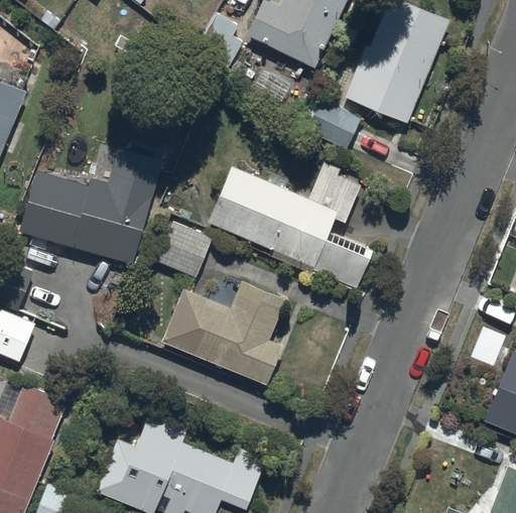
[(266,0),(262,0),(246,34),(314,67),(346,0),(280,0),(278,6),(266,0)]
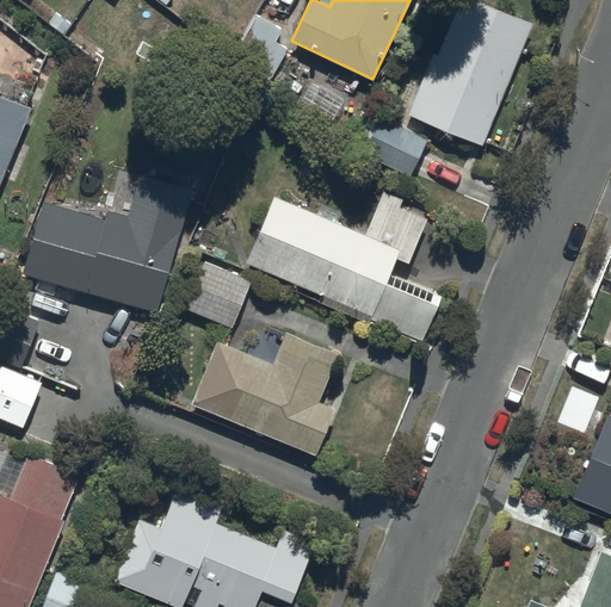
[(433,55),(408,116),(482,146),(532,24),(474,0),(460,0),(438,56),(433,55)]
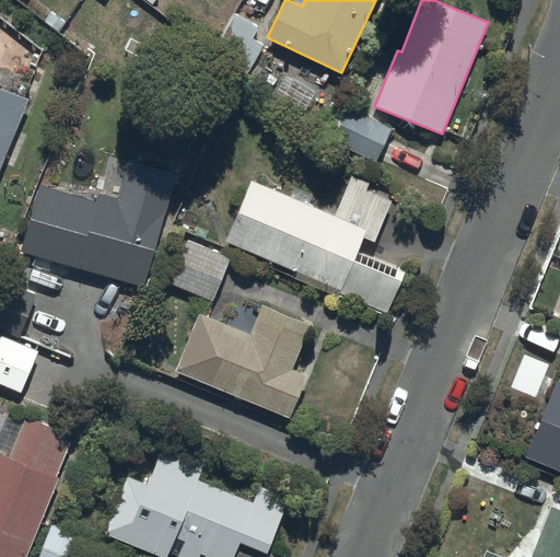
[(213,54),(248,73),(264,47),(252,39),(258,28),(236,15),(213,54)]
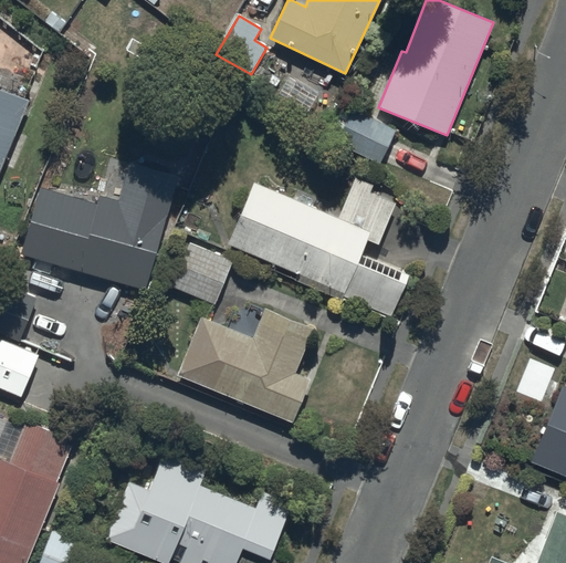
[(0,167),(28,98),(0,87),(0,167)]
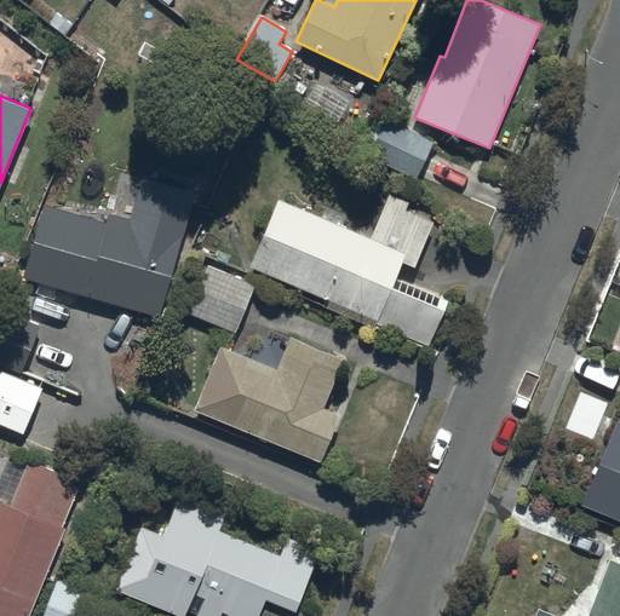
[(368,156),(415,179),(432,142),(385,120),(368,156)]
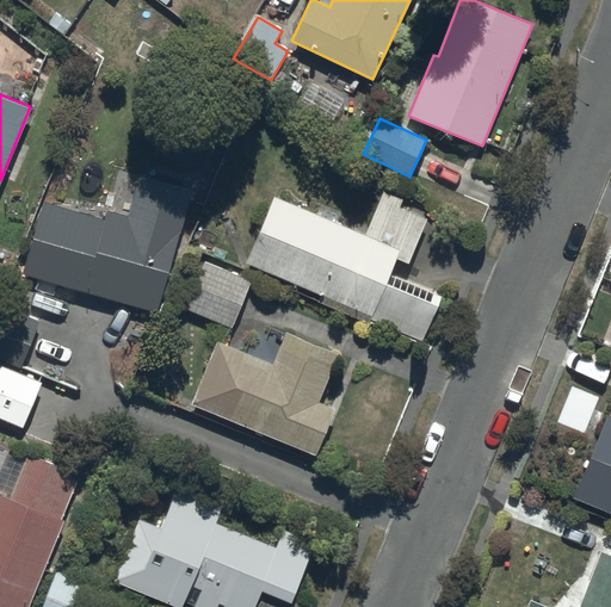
[(43,203),(23,273),(156,313),(192,189),(141,174),(128,217),(109,211),(105,221),(43,203)]
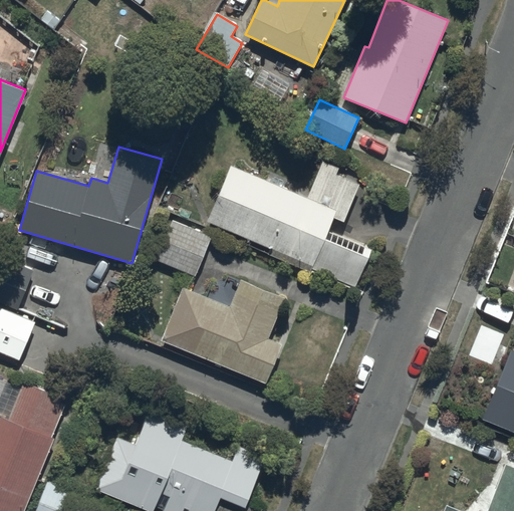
[(231,166),(207,222),(271,249),(268,255),(310,272),(311,269),(354,287),(370,249),(327,231),(336,210),(231,166)]
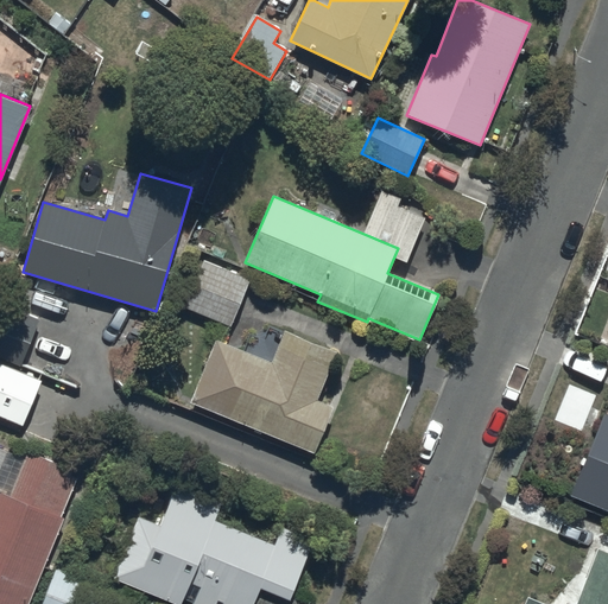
[(184,307),(230,326),(249,280),(204,261),(184,307)]
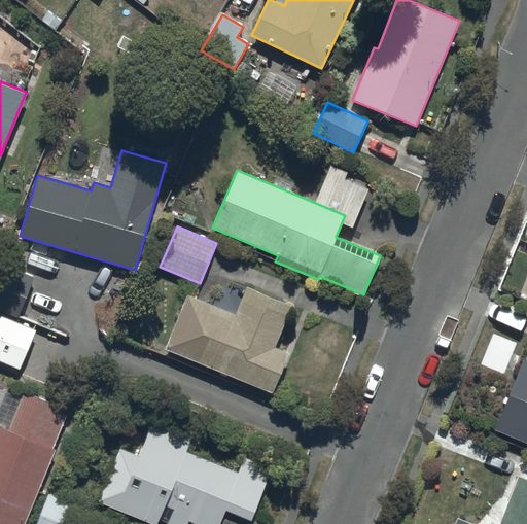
[(187,295),(166,349),(272,392),(288,353),(274,347),(291,305),(246,287),(235,314),(187,295)]
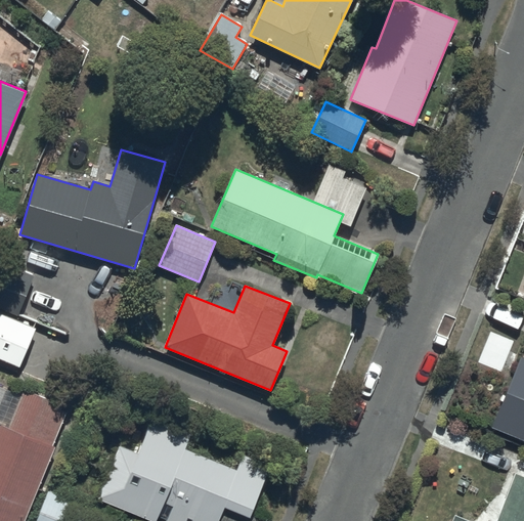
[(0,358),(19,366),(36,329),(0,313),(0,358)]
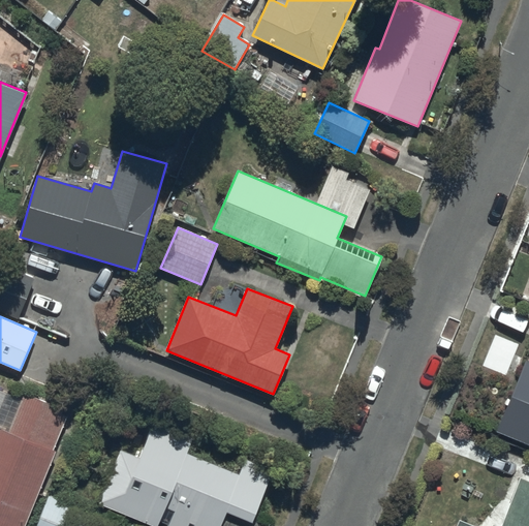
[(497,432),(528,444),(528,362),(526,361),(497,432)]
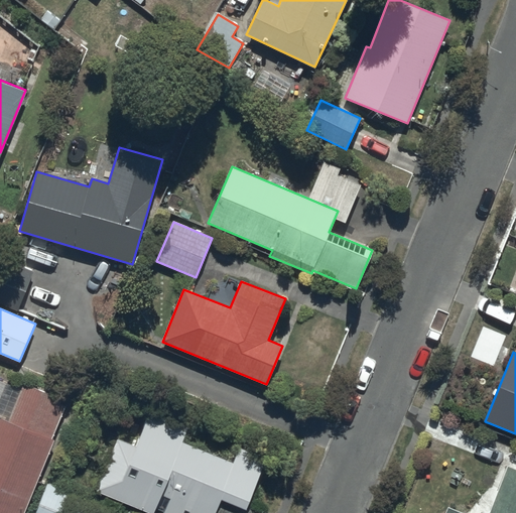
[(23,512),(53,440),(51,439),(67,402),(22,384),(6,422),(0,419),(0,512),(23,512)]
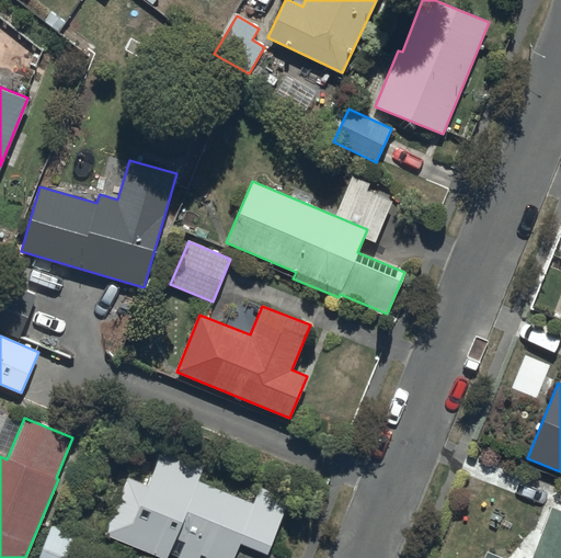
[(281,557),(267,551),(289,500),(260,488),(253,503),(198,480),(205,465),(163,447),(147,486),(128,478),(104,534),(159,557),(168,557),(169,554),(176,557),(281,557)]
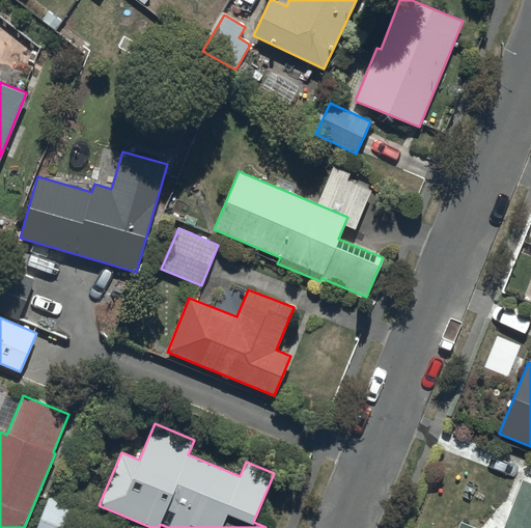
[(530,527),(530,482),(523,480),(503,527),(473,527),(460,523),(458,527),(530,527)]
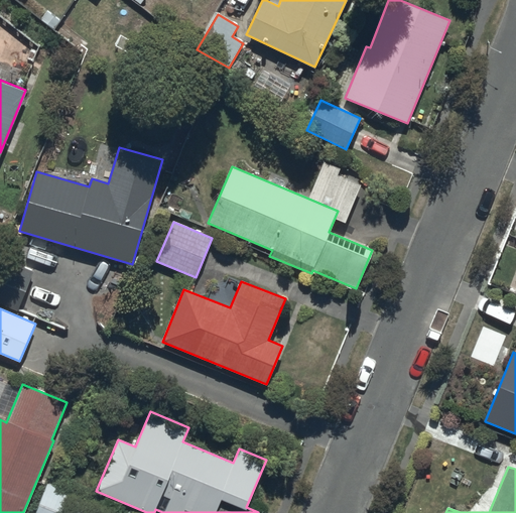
[(80,512),(87,498),(48,483),(35,512),(80,512)]
